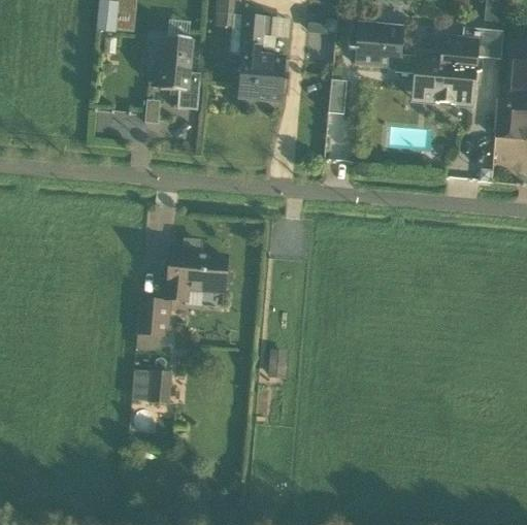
[(110,0),(107,31),(130,33),(133,0),(110,0)]
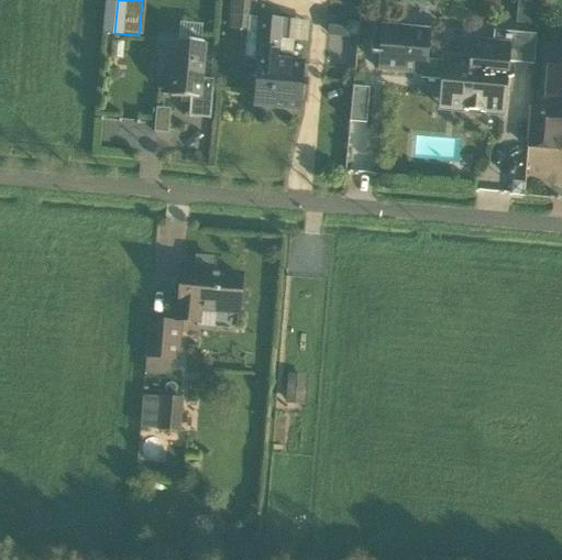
[(250,28),(261,29),(262,15),(255,15),(253,15),(254,4),(257,4),(257,0),(233,0),(232,26),(250,28)]
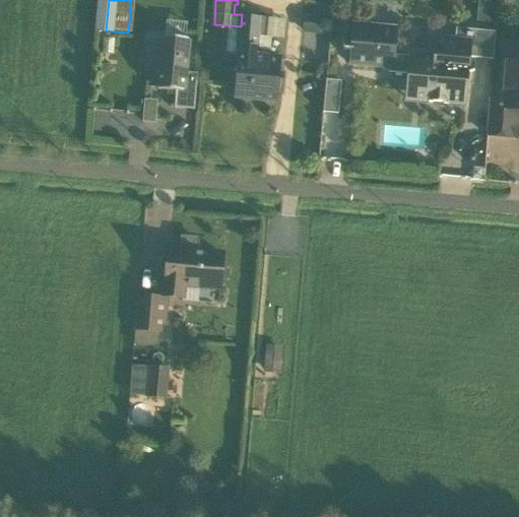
[(478,0),(476,19),(497,21),(499,0),(478,0)]
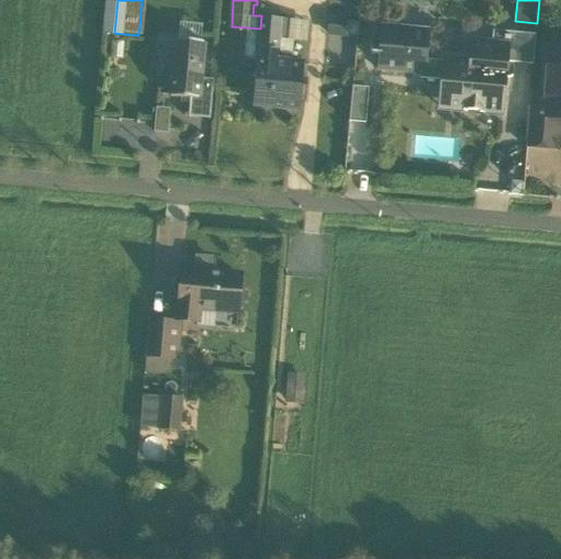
[(348,14),(328,12),(327,33),(347,35),(348,14)]
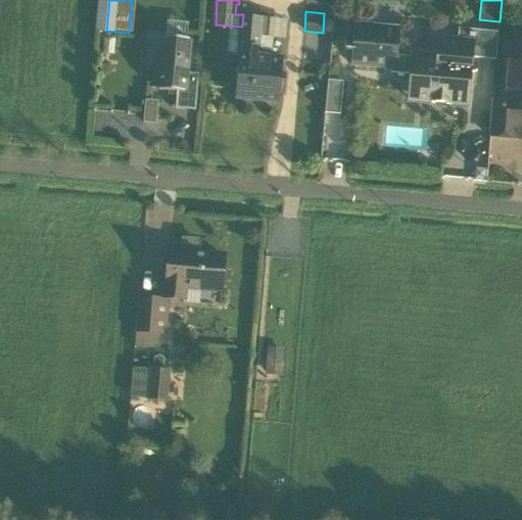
[(242,27),(240,52),(271,55),(273,36),(274,17),(243,14),(242,27)]
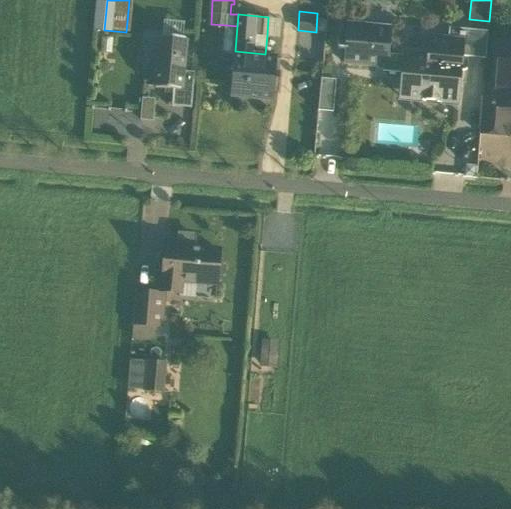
[(187,33),(187,18),(167,17),(167,32),(187,33)]
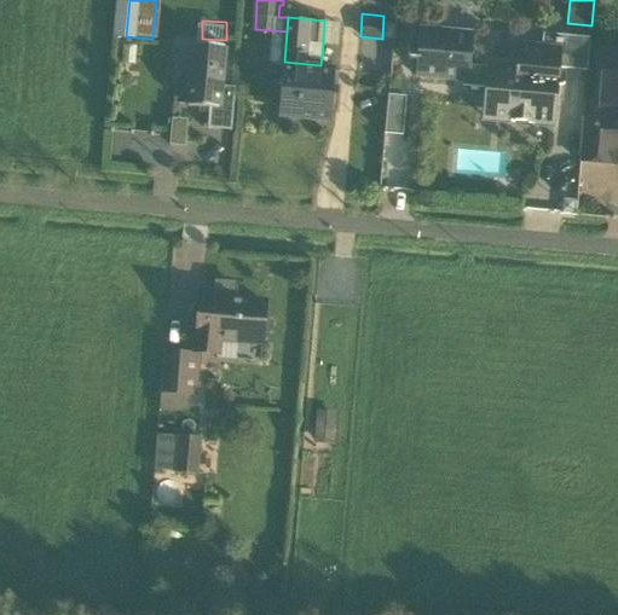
[(324,21),(323,42),(338,42),(340,21),(324,21)]
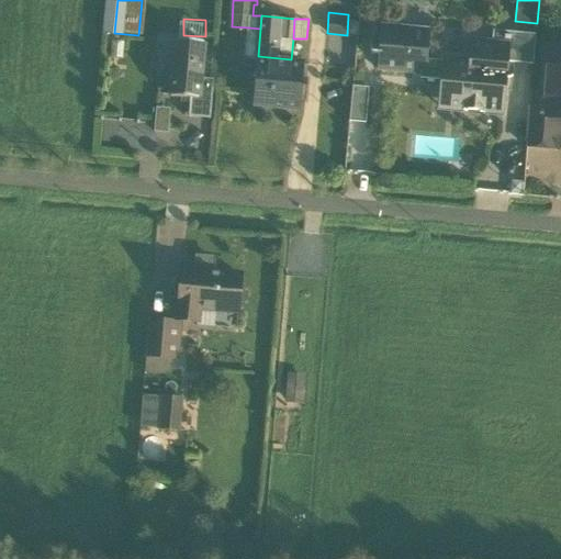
[(380,67),(421,71),(425,71),(427,57),(429,28),(396,24),(396,23),(383,22),(382,37),(377,37),(374,37),(373,40),(372,41),(372,46),(372,48),(373,51),(376,51),(381,52),(380,67)]
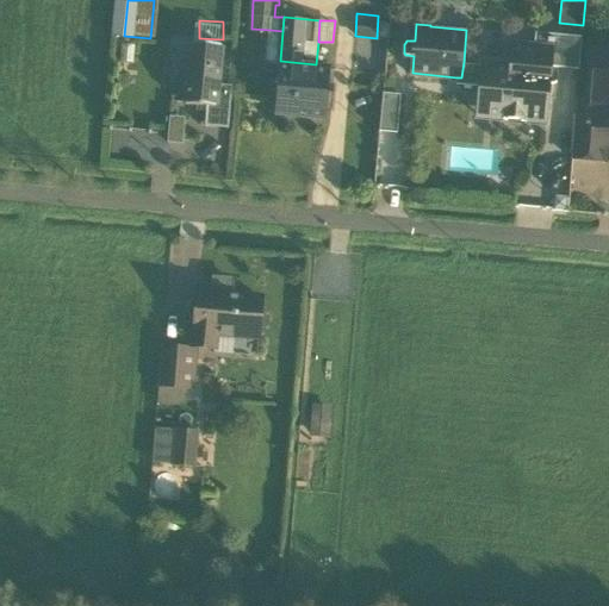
[(268,60),(280,61),(283,31),(271,30),(268,60)]
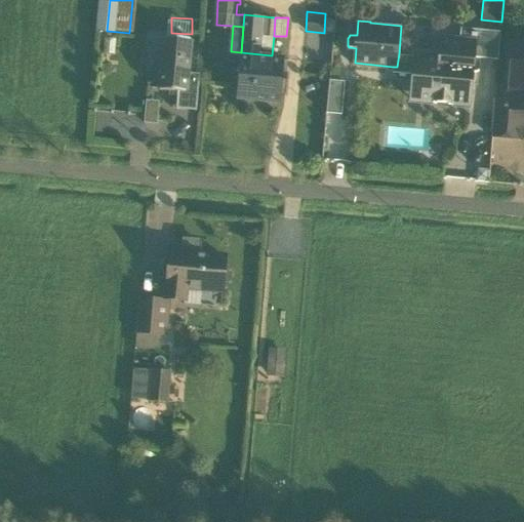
[(414,53),(414,54),(413,72),(412,88),(431,89),(430,99),(434,101),(452,103),(452,102),(470,104),(473,71),(477,71),(479,70),(479,68),(480,63),(480,61),(479,59),(477,58),(474,58),(475,55),(468,54),(470,27),(460,26),(459,39),(448,38),(446,52),(440,51),(439,56),(414,53)]
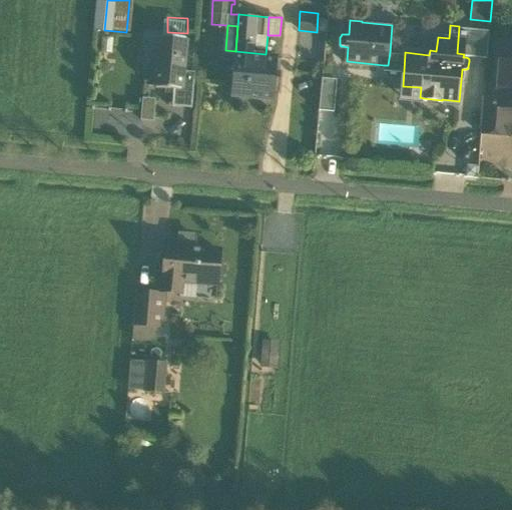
[(464,54),(487,56),(490,29),(459,26),(457,53),(464,54)]
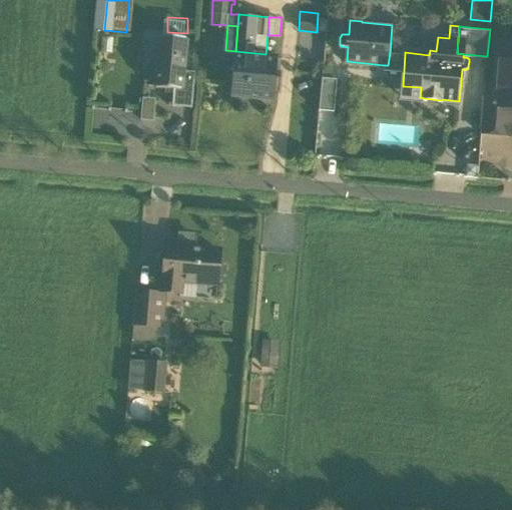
[(174,87),(182,88),(183,69),(186,36),(160,34),(156,86),(174,87)]
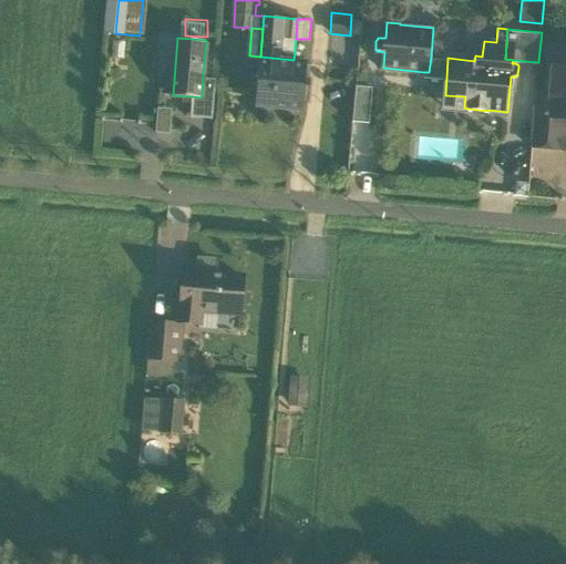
[(565,44),(554,44),(548,106),(547,115),(565,116),(565,44)]
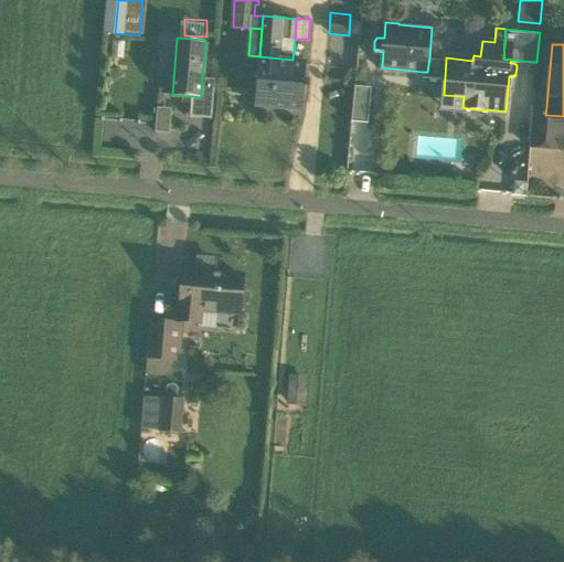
[(306,61),(293,60),(259,56),(255,104),(302,108),(306,61)]
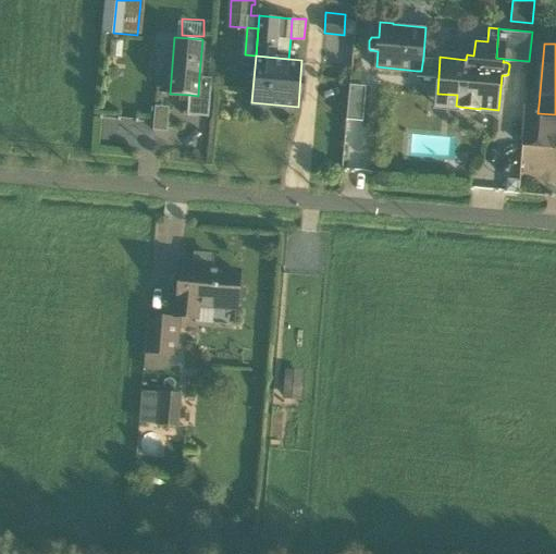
[(417,75),(439,76),(440,58),(423,57),(421,71),(417,71),(417,75)]
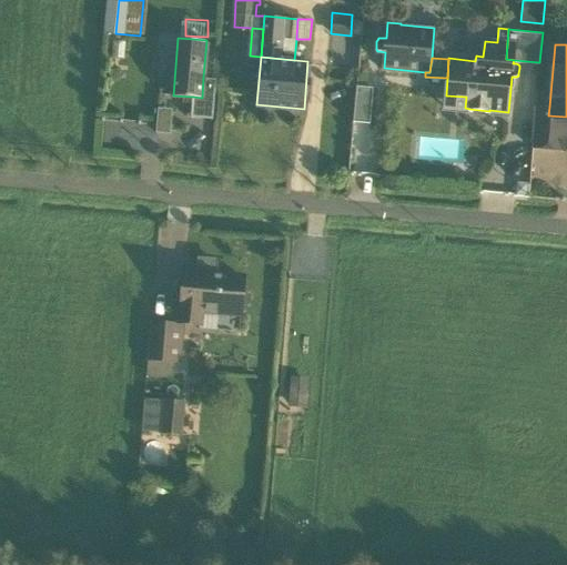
[(191,115),(213,118),(216,78),(203,77),(202,98),(193,97),(191,115)]
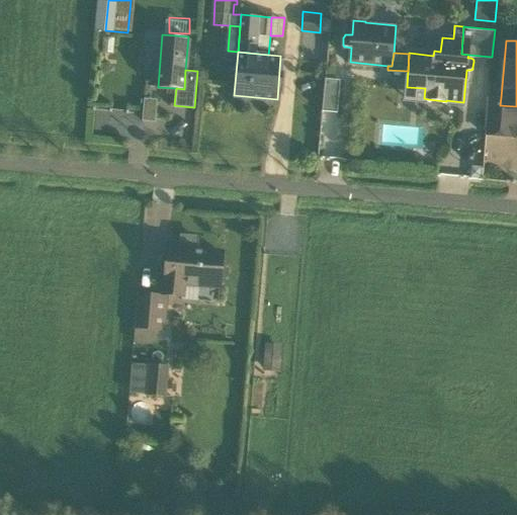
[(323,109),(338,111),(341,78),(326,77),(323,109)]
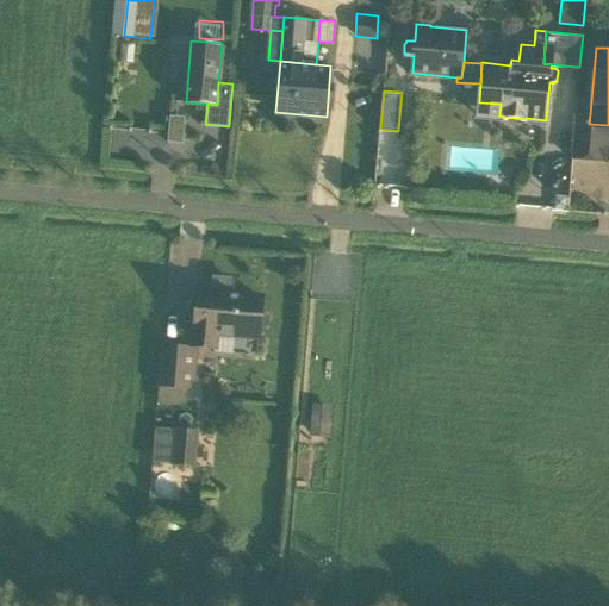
[(501,104),(479,102),(477,114),(499,116),(501,104)]
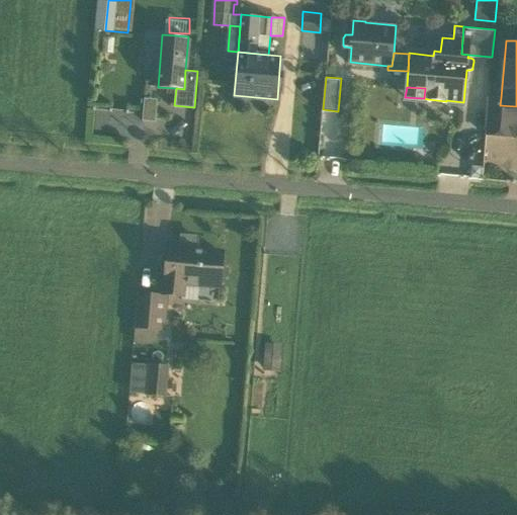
[(486,133),(514,135),(516,106),(500,105),(501,97),(489,96),(486,133)]
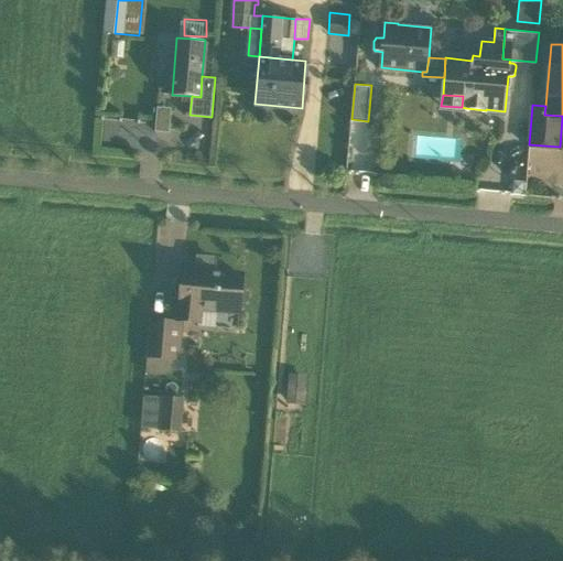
[(155,131),(170,132),(172,110),(158,109),(155,131)]
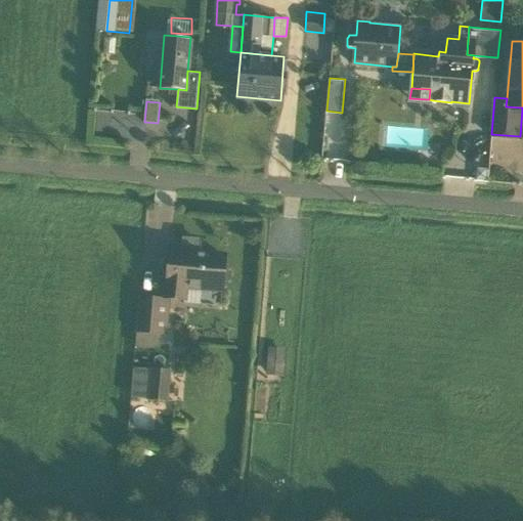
[(168,289),(185,290),(186,285),(222,288),(225,255),(199,252),(200,239),(187,237),(187,245),(171,244),(168,289)]
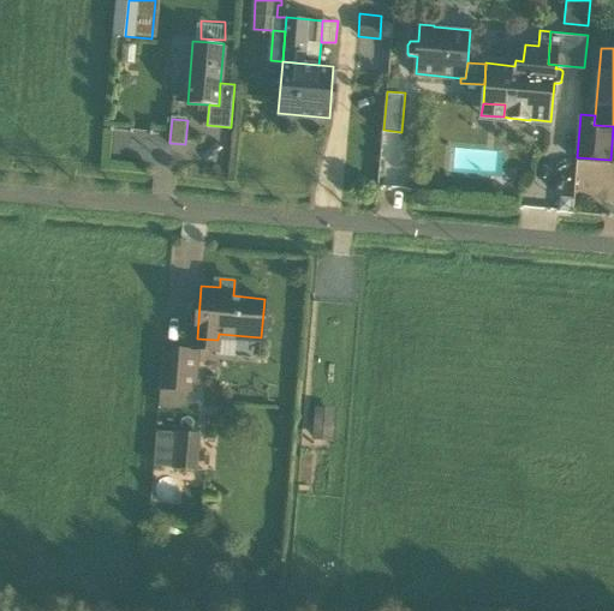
[(160,387),(194,389),(196,353),(164,351),(160,387)]
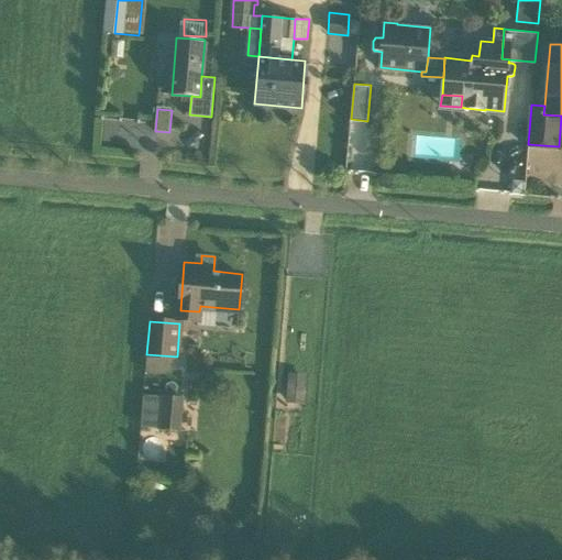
[(307,373),(288,372),(286,401),(305,402),(307,373)]
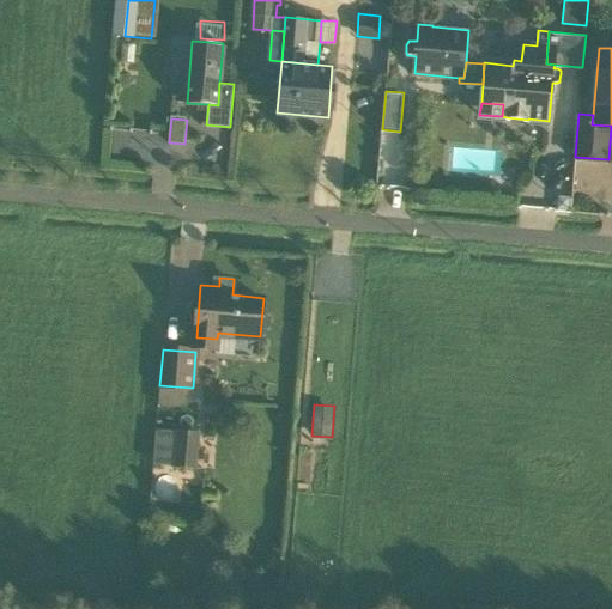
[(153,462),(175,464),(179,430),(156,428),(153,462)]
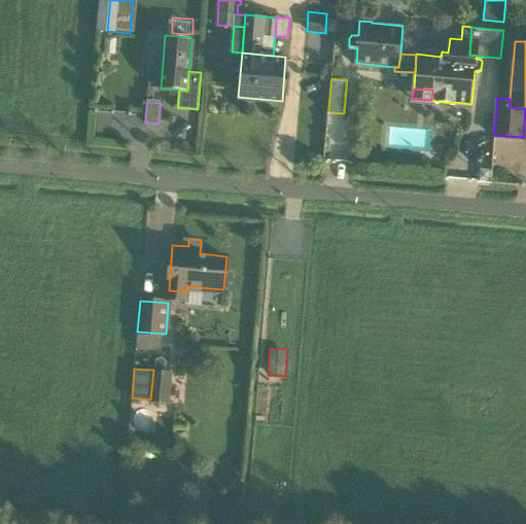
[(150,399),(168,400),(171,371),(153,370),(150,399)]
